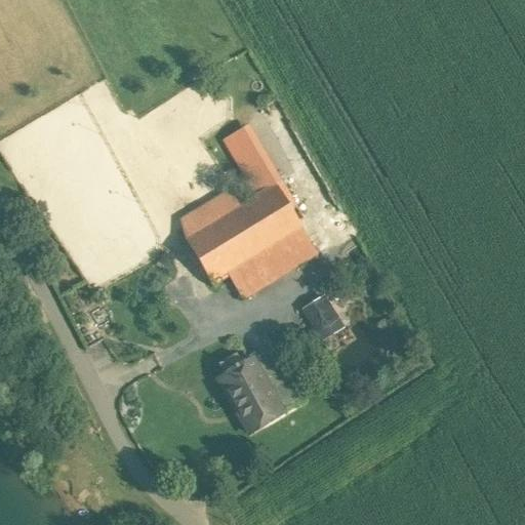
[(277,185),(226,98),(208,109),(258,196),(277,185)]
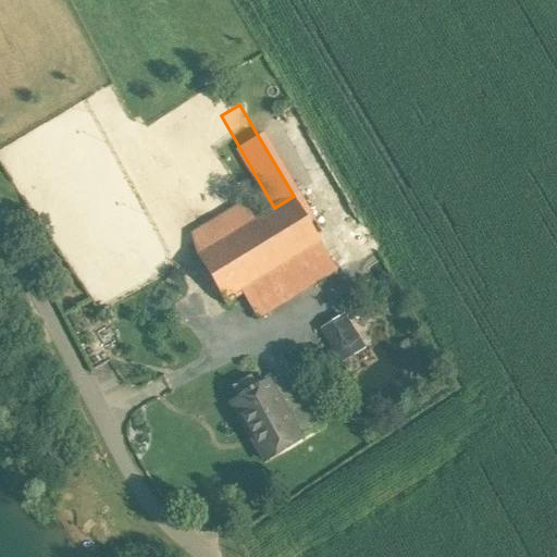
[(274,208),(197,255),(226,302),(322,244),(294,196),(274,208)]
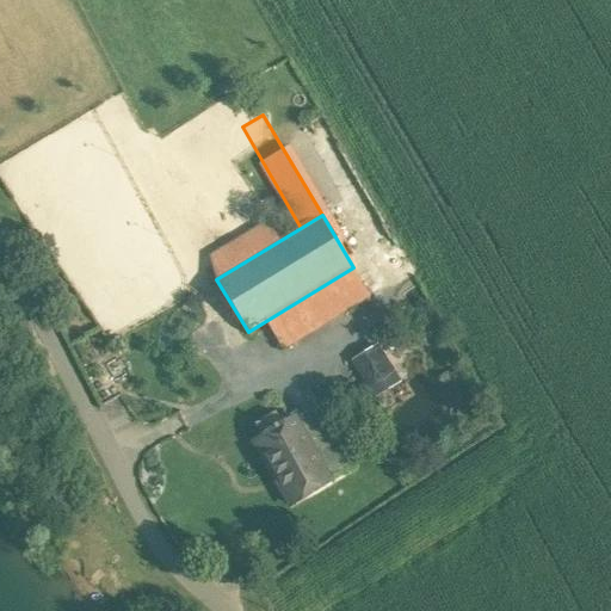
[(353,267),(248,332),(265,359),(370,296),(353,267)]
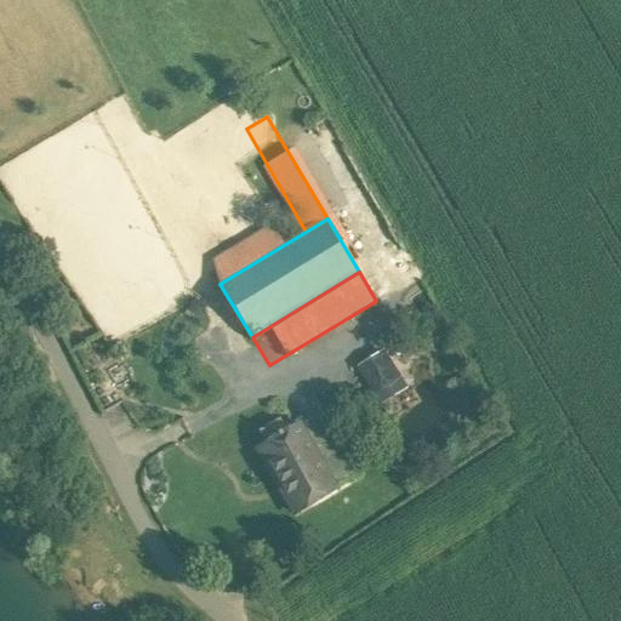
[(396,374),(376,386),(393,412),(412,402),(396,374)]
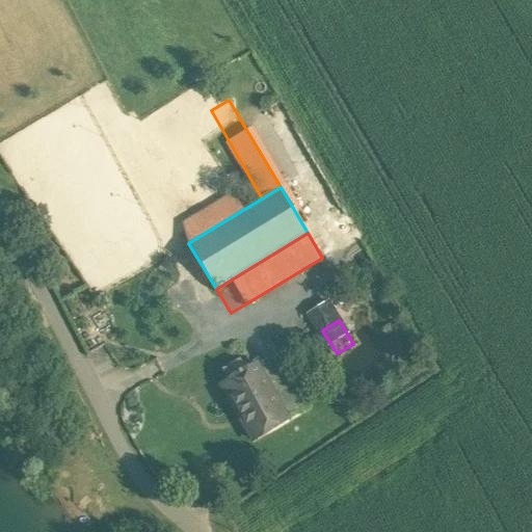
[(257,365),(288,419),(310,406),(278,352),(257,365)]
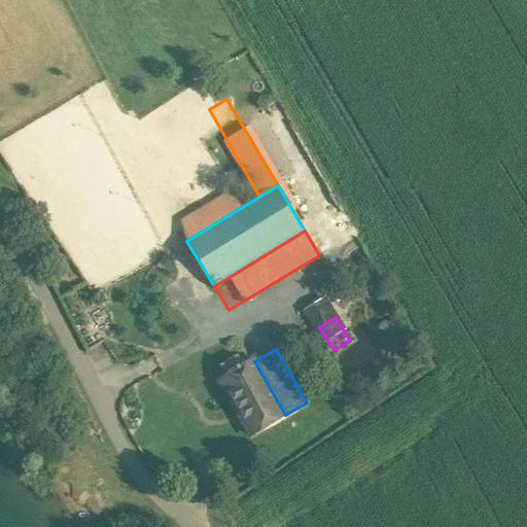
[(254,361),(221,381),(252,435),(285,415),(254,361)]
